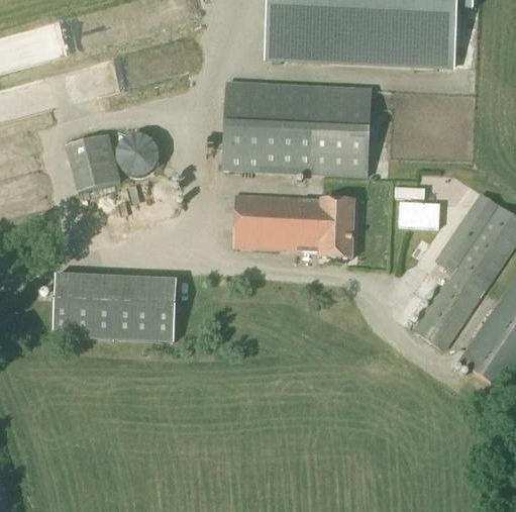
[(454,64),(456,6),(473,7),(473,0),(265,0),(263,56),(454,64)]
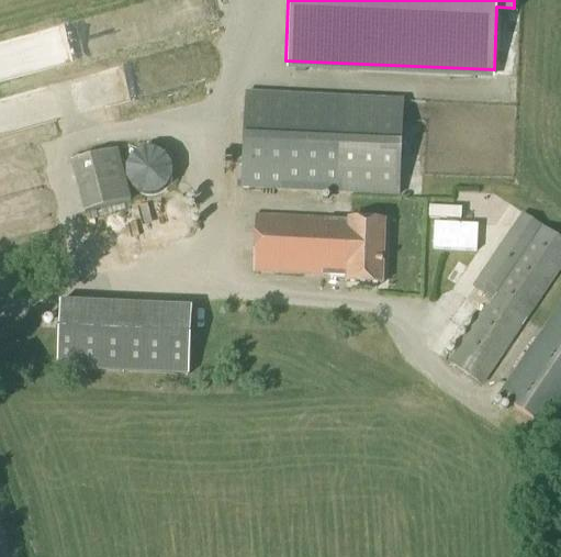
[(401,193),(405,96),(348,92),(247,88),(243,186),(344,189),(401,193)]
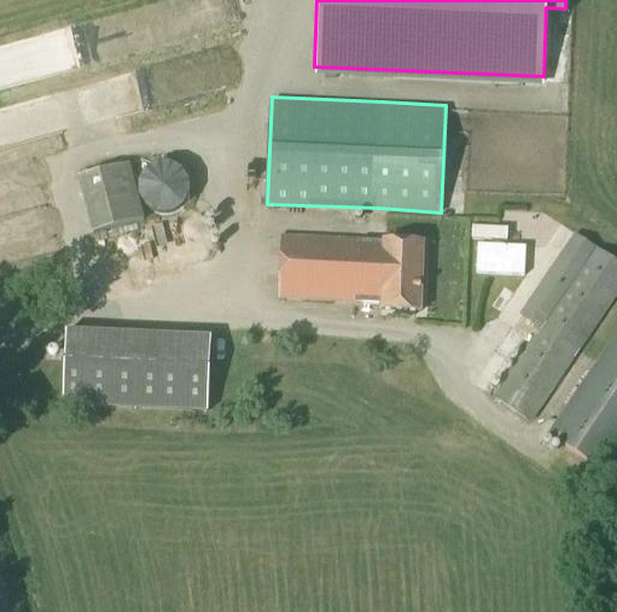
[(94,228),(146,215),(131,159),(80,174),(94,228)]
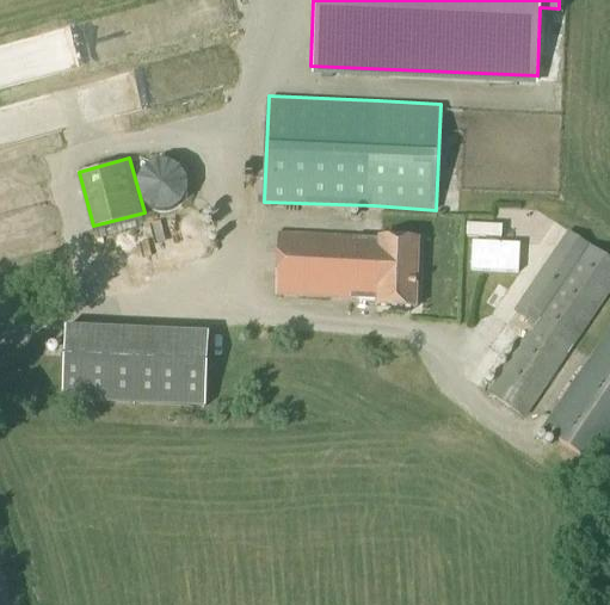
[(152,165),(156,181),(179,174),(173,158),(152,165)]
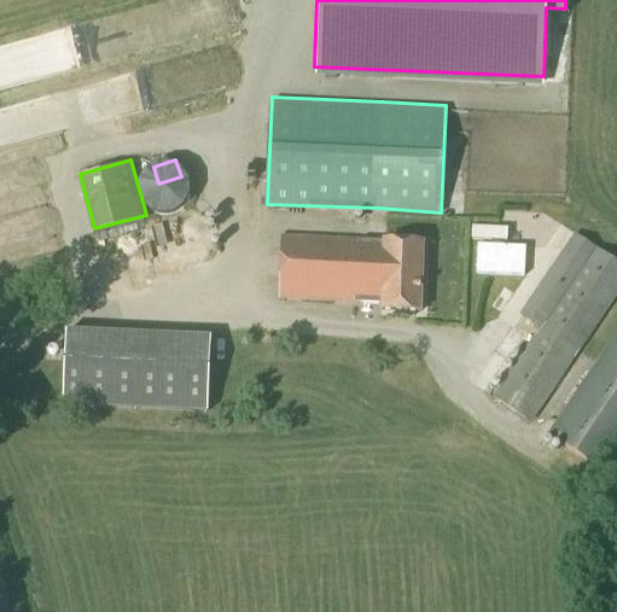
[(280,293),(383,301),(383,304),(423,307),(426,238),(386,237),(386,234),(285,231),(280,293)]
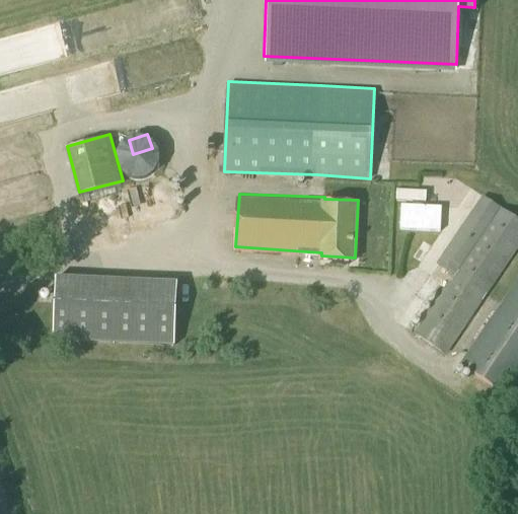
[(447,352),(517,247),(517,215),(483,194),(437,262),(456,274),(453,280),(450,278),(416,329),(447,352)]
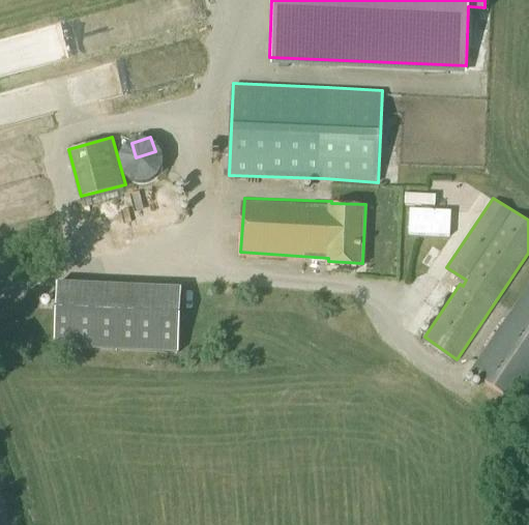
[(451,208),(409,206),(408,231),(450,233),(451,208)]
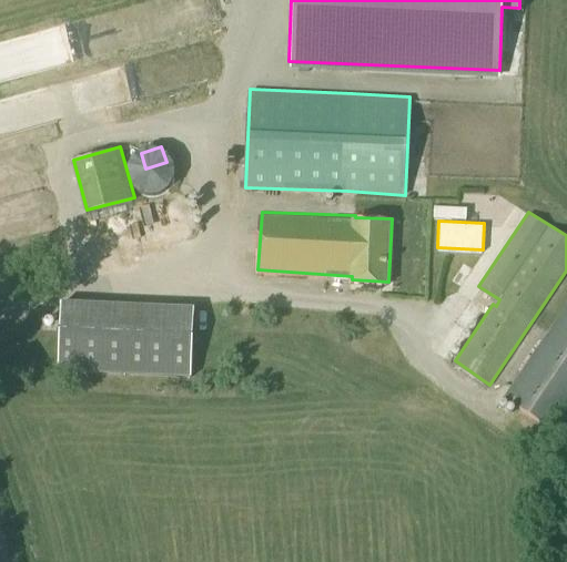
[(192,375),(195,308),(62,302),(59,368),(192,375)]
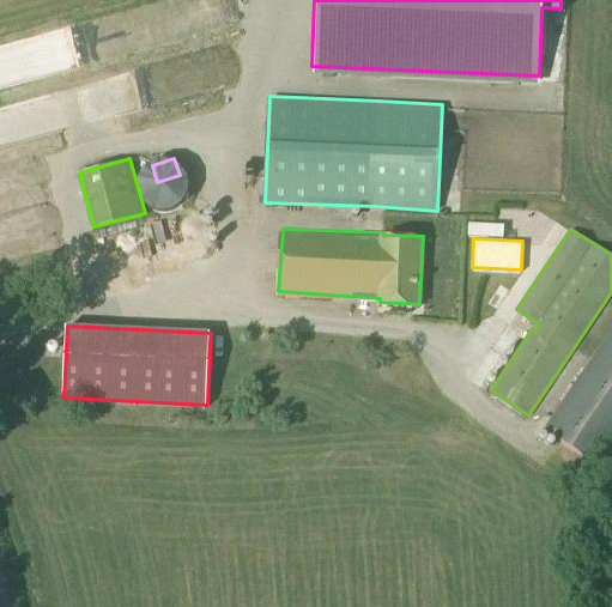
[(603,466),(611,451),(611,326),(545,425),(603,466)]
